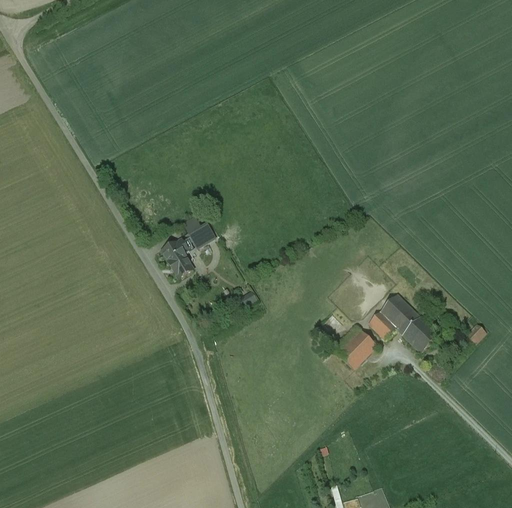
[(207,224),(190,234),(198,247),(215,237),(207,224)]
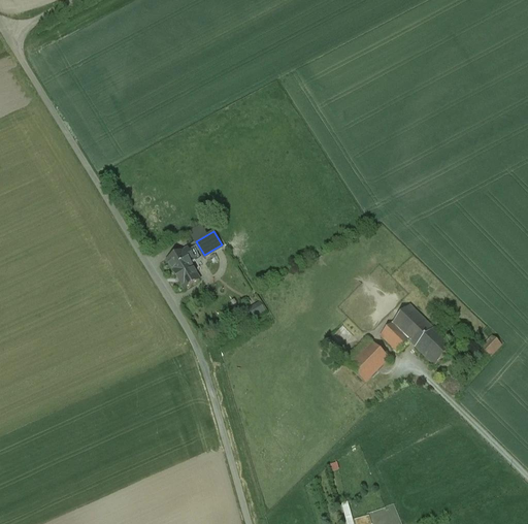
[(188,247),(184,250),(189,258),(193,256),(188,247)]
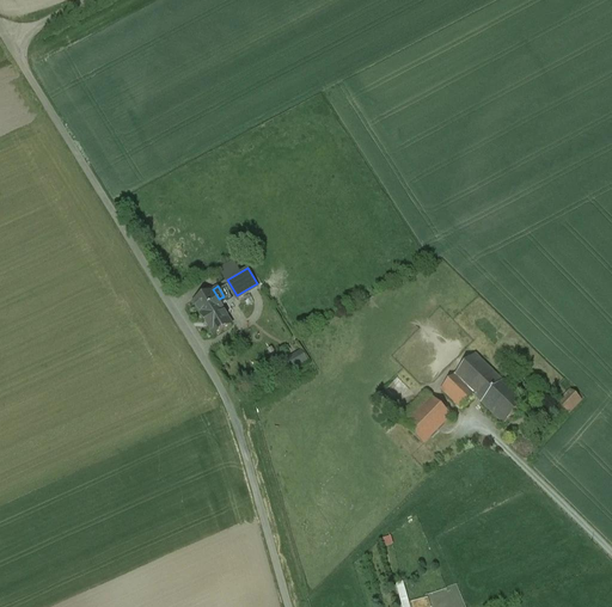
[(213,289),(213,288),(195,299),(213,331),(232,320),(219,299),(213,289)]
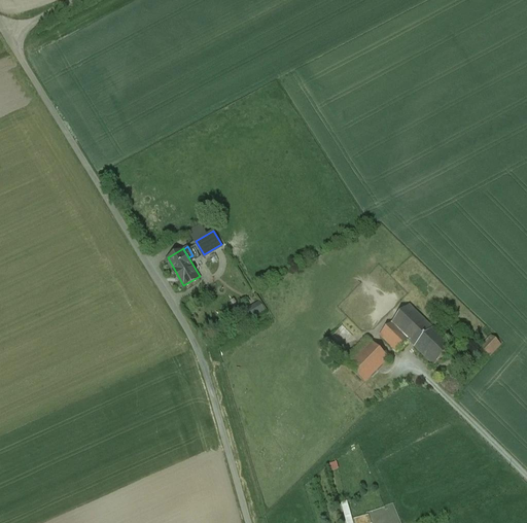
[(409,303),(380,333),(397,350),(410,338),(401,330),(419,313),(409,303)]
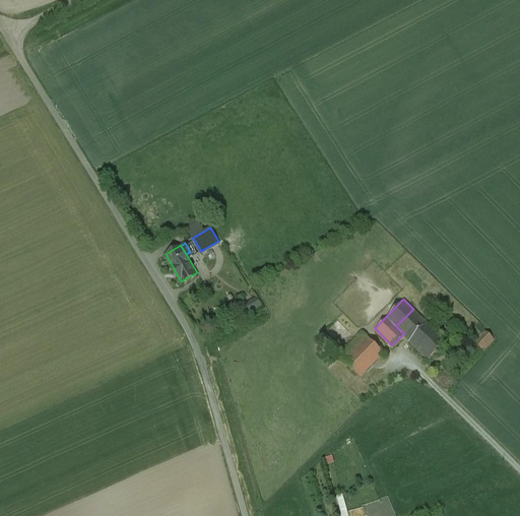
[(427,321),(413,309),(396,326),(404,333),(429,358),(446,339),(428,321),(427,321)]
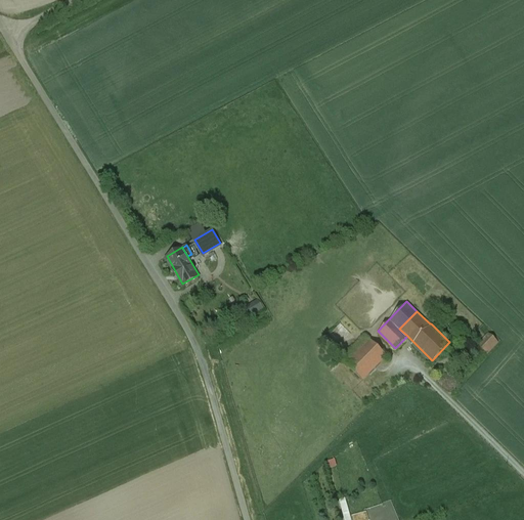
[(489,331),(478,343),(486,351),(498,340),(489,331)]
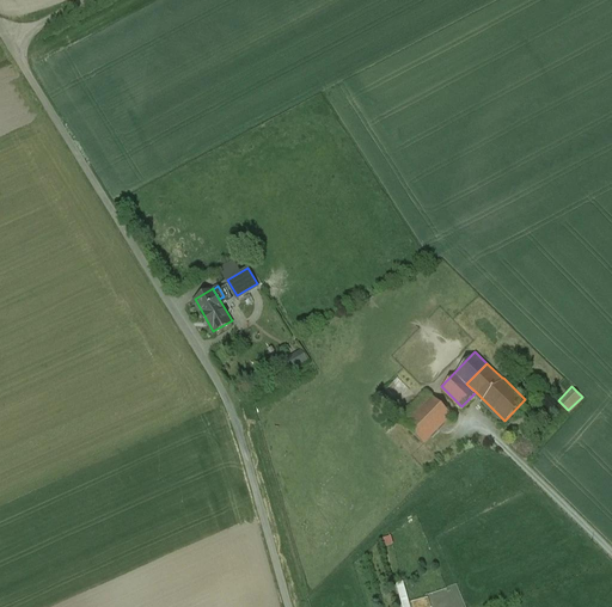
[(427,388),(398,417),(423,441),(452,412),(427,388)]
